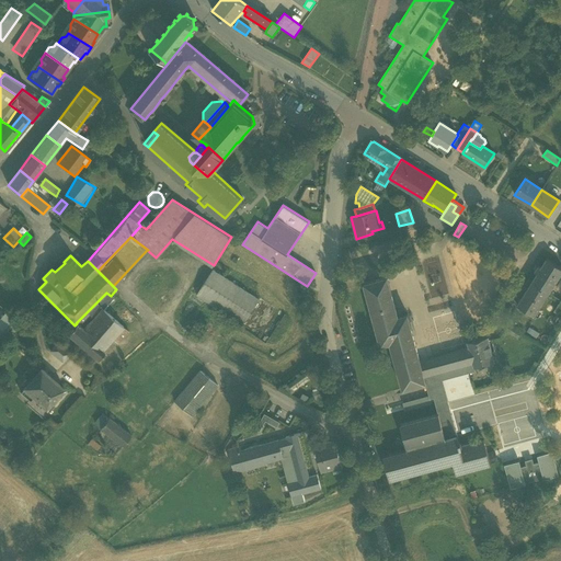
[(531,283),(549,294),(560,273),(560,267),(546,259),(540,267),(538,266),(535,272),(537,274),(531,283)]
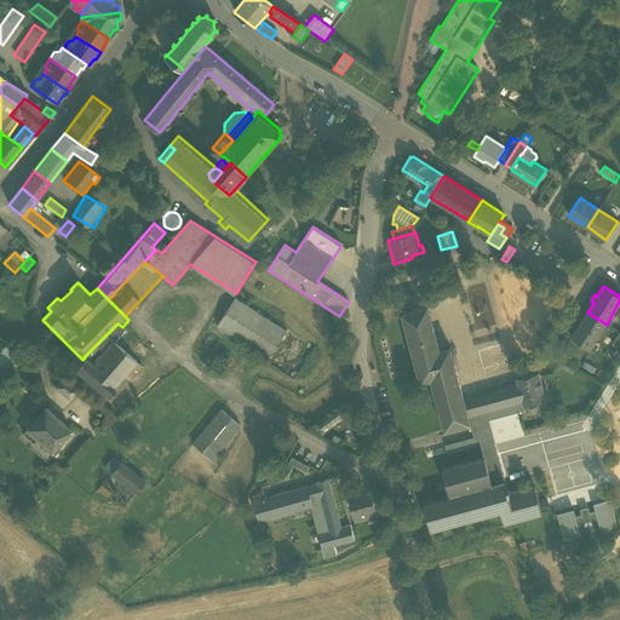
[(268,359),(286,332),(235,298),(217,326),(268,359)]
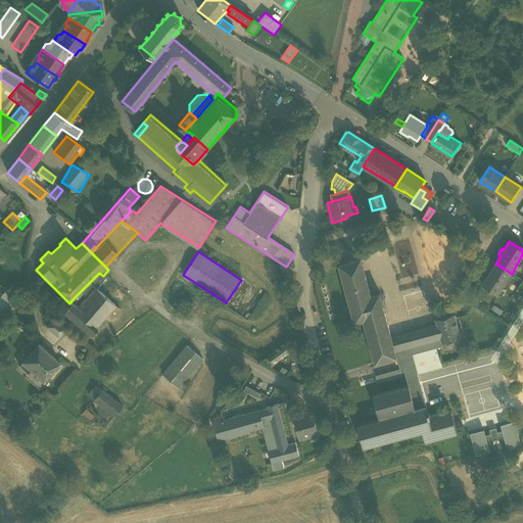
[(371,295),(361,258),(339,264),(354,322),(364,320),(375,363),(396,358),(391,336),(379,292),(371,295)]
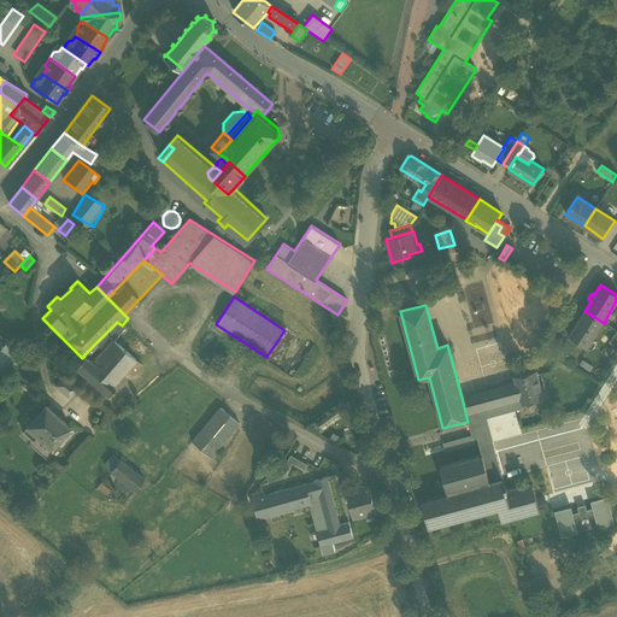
[(604,323),(585,311),(568,336),(588,348),(604,323)]
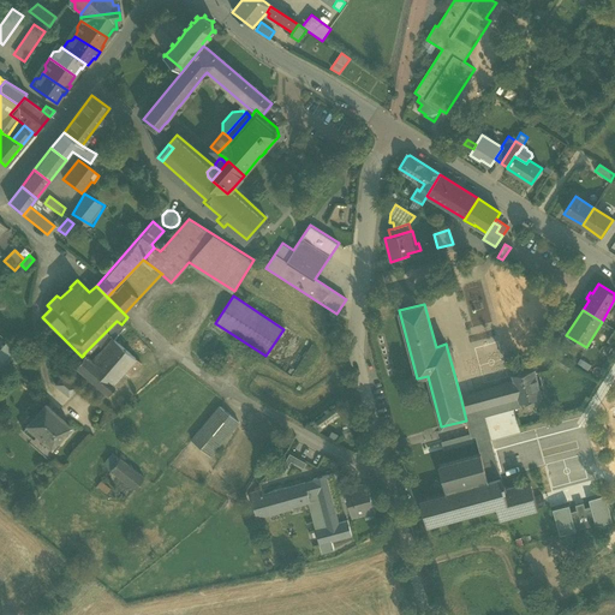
[(135,359),(137,362),(149,348),(121,324),(117,321),(83,354),(84,354),(87,357),(94,350),(99,353),(111,339),(135,359)]
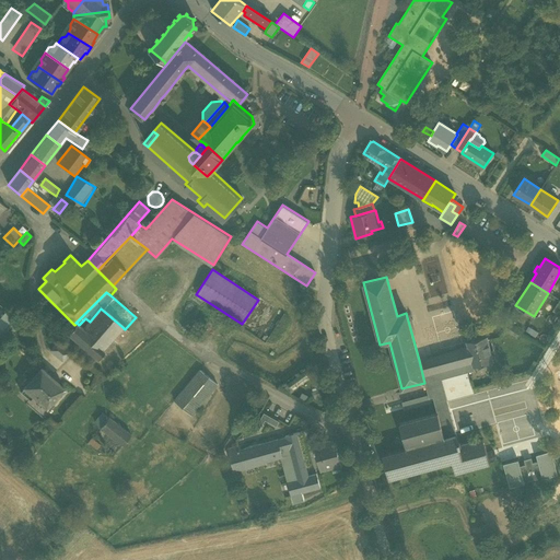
[(241,327),(266,343),(284,314),(259,298),(258,300),(242,324),(241,327)]
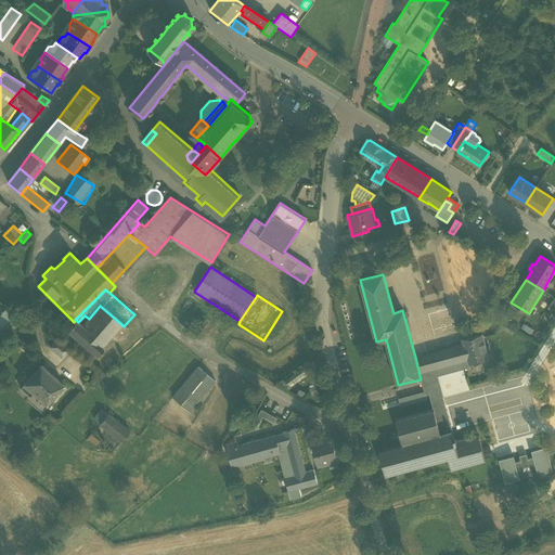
[(89,319),(82,326),(91,335),(90,337),(101,347),(111,336),(121,324),(100,306),(89,319)]
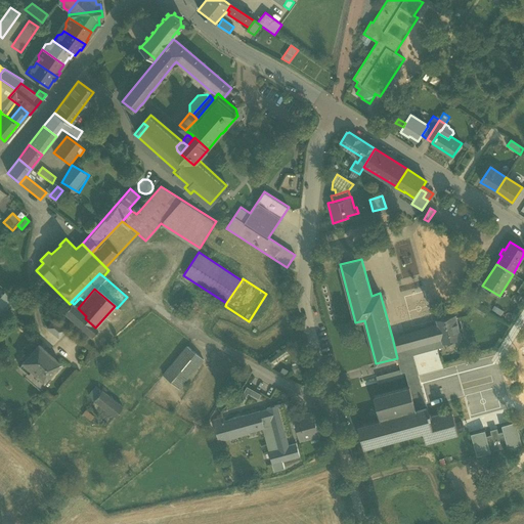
[(0,311),(2,313),(12,299),(3,293),(0,297),(0,311)]
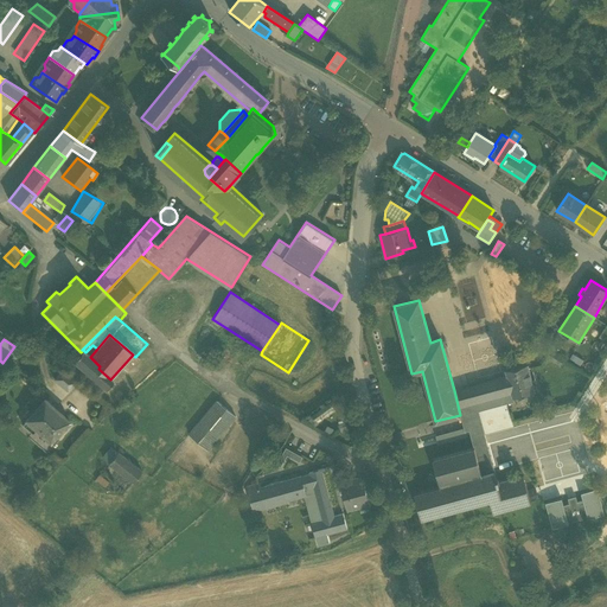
[(85,352),(83,350),(81,352),(74,362),(106,390),(113,382),(110,379),(98,369),(100,366),(90,357),(85,352)]
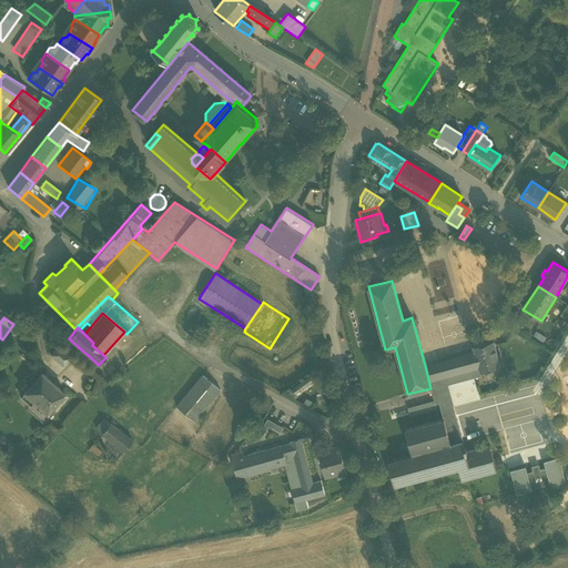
[(528,336),(515,328),(511,334),(524,343),(528,336)]
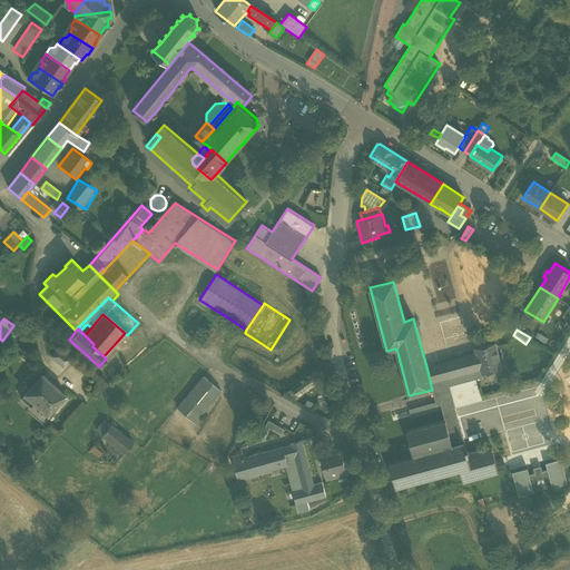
[(119,351),(130,337),(127,335),(125,333),(114,345),(119,351)]
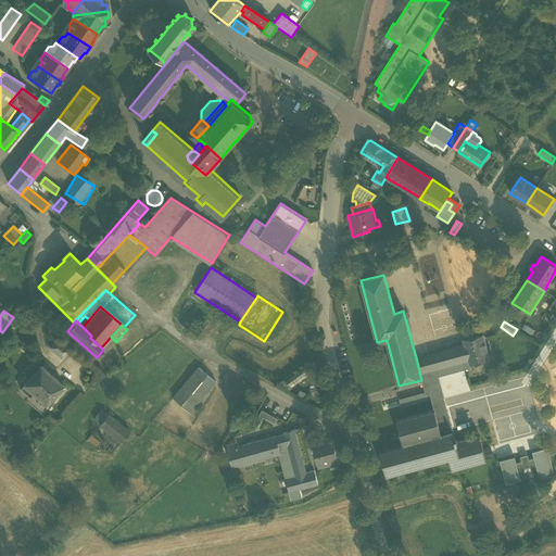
[(464,344),(469,365),(490,359),(483,335),(463,340),(464,344)]
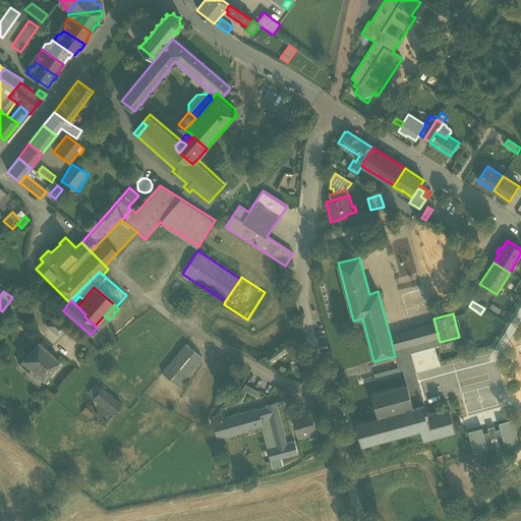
[(62,327),(53,319),(46,326),(58,336),(62,331),(62,327)]
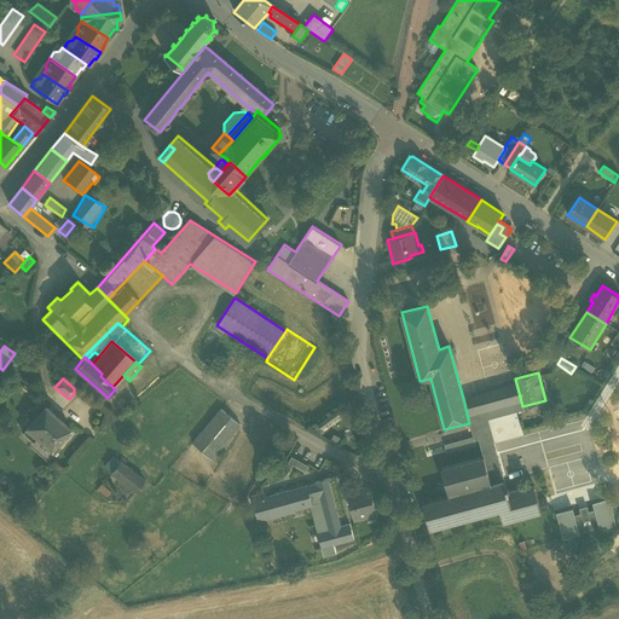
[(516,383),(463,398),(469,423),(474,440),(479,439),(484,457),(491,485),(504,481),(487,420),(519,411),(524,410),(522,406),(516,383)]
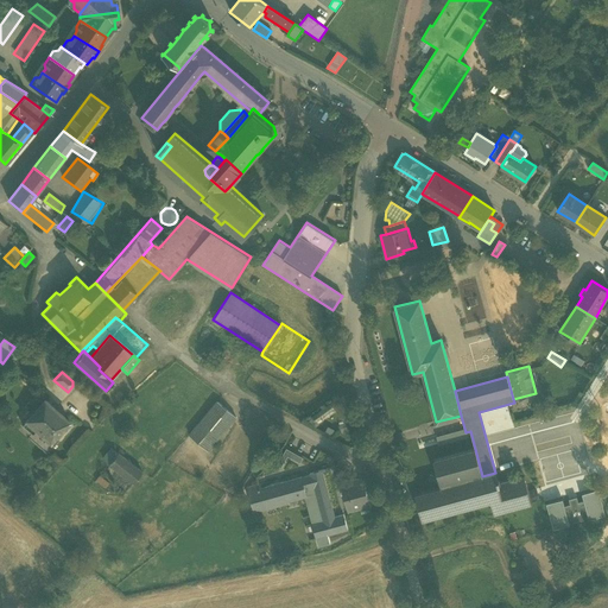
[(50,443),(69,422),(44,399),(25,420),(26,422),(21,425),(32,435),(36,431),(50,443)]
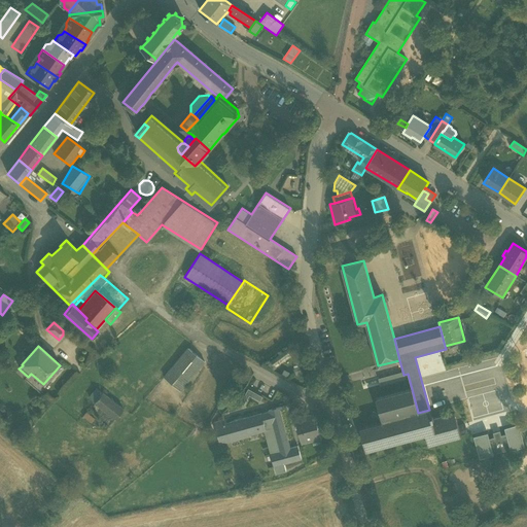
[(165,379),(179,391),(202,362),(187,350),(165,379)]
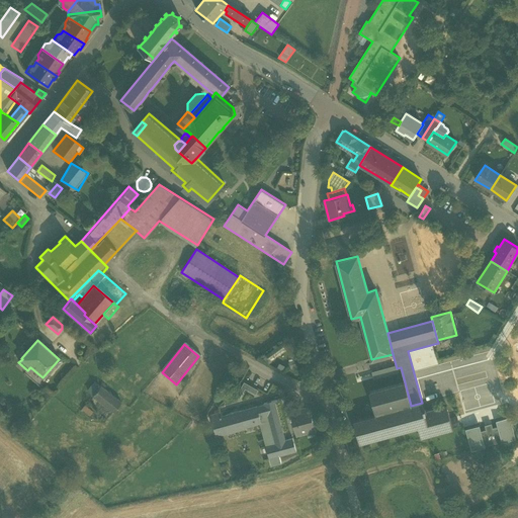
[(242,399),(247,391),(255,395),(258,389),(243,380),(235,395),(242,399)]
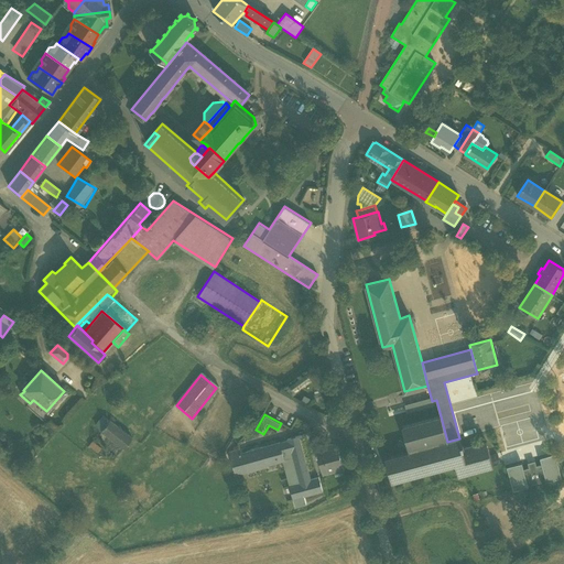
[(101,430),(109,421),(102,416),(96,425),(101,430)]
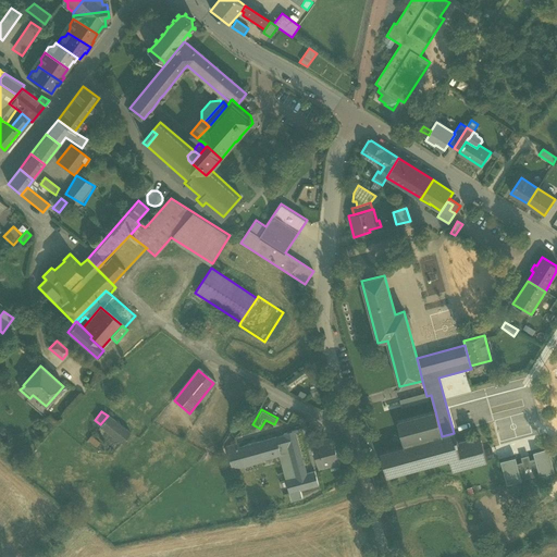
[(442,436),(435,411),(397,421),(405,446),(380,453),(386,475),(449,459),(453,471),(460,470),(487,462),(481,437),(458,444),(457,440),(456,440),(454,433),(442,436)]
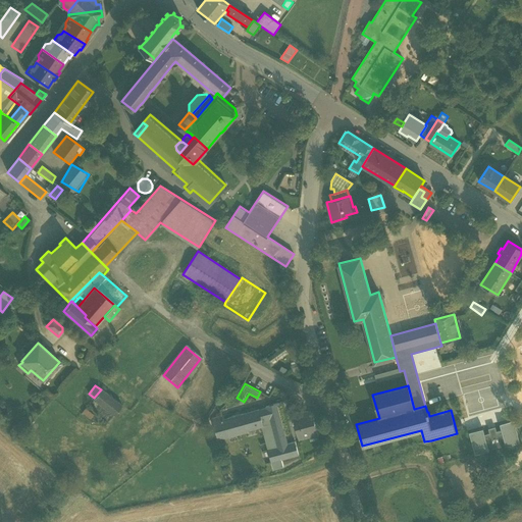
[(93,399),(114,415),(121,406),(101,388),(101,389),(94,398),(93,399)]
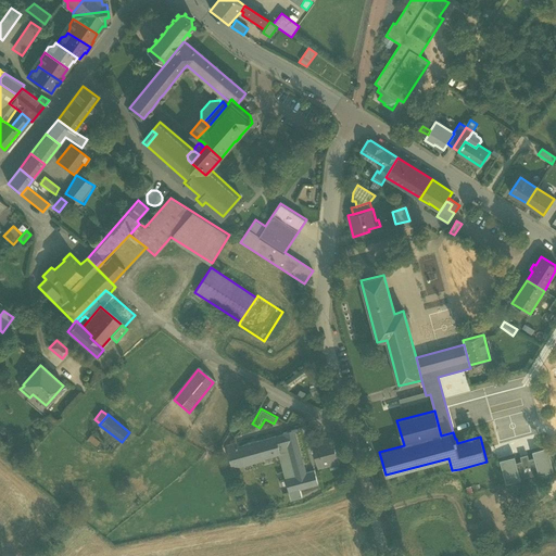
[(317,484),(314,471),(306,474),(294,430),(283,433),(283,434),(239,446),(238,442),(227,445),(234,466),(264,458),(266,467),(281,463),(286,479),(295,477),(299,490),(317,484)]
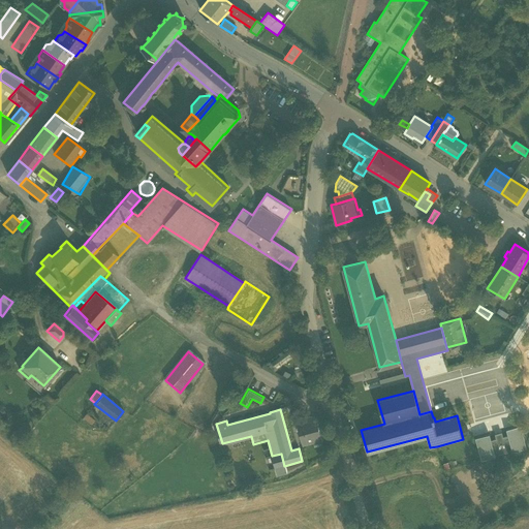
[(83,418),(91,425),(94,421),(86,414),(83,418)]
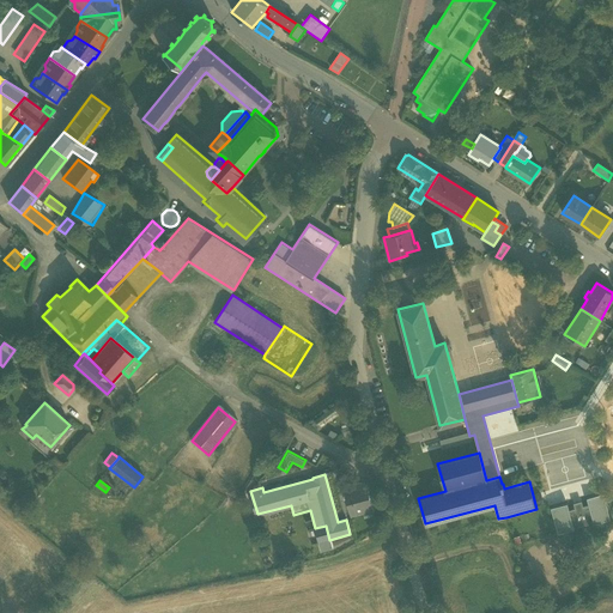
[(374,508),(365,481),(343,487),(351,516),(364,513),(364,510),(374,508)]
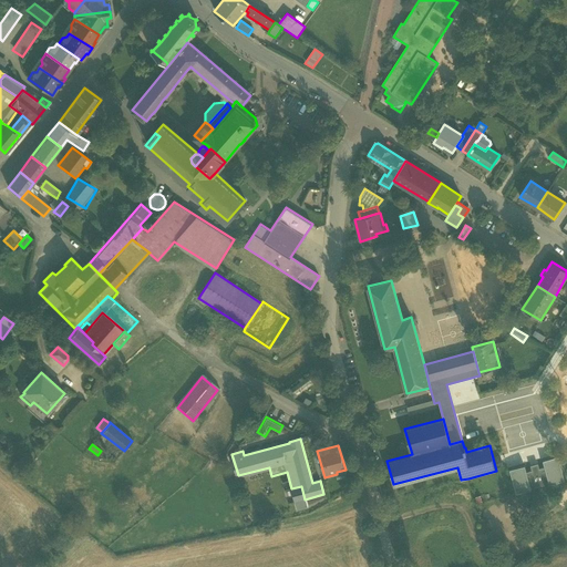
[(525,466),(509,471),(516,494),(532,490),(531,488),(549,484),(549,485),(565,481),(558,457),(543,461),(545,467),(539,468),(538,466),(532,468),(532,471),(526,472),(525,466)]
